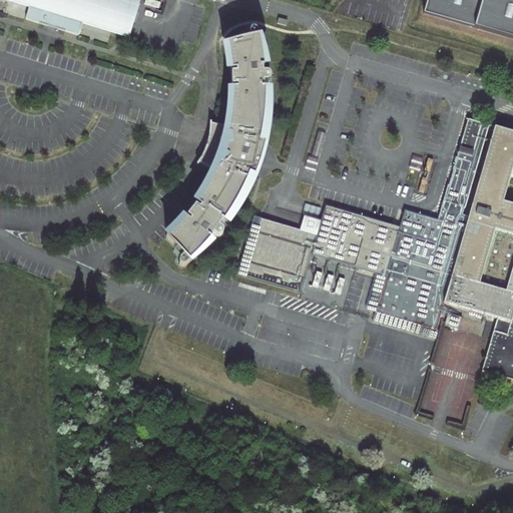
[(23,20),(76,36),(80,23),(125,37),(136,0),(0,0),(26,7),(23,20)]
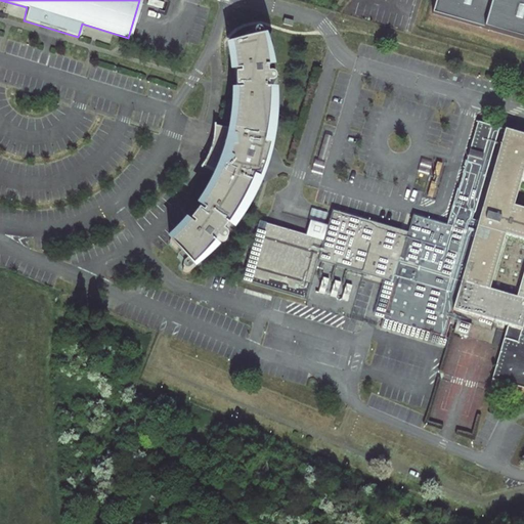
[(523,0),(433,0),(430,12),(523,38),(523,0)]
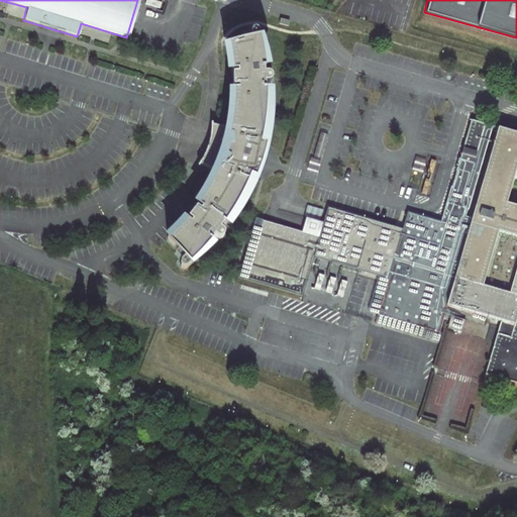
[(188,221),(170,240),(179,250),(176,254),(180,260),(179,264),(180,268),(185,270),(188,269),(202,255),(213,241),(212,240),(215,236),(219,239),(221,239),(225,238),(226,236),(226,232),(221,227),(224,223),(226,224),(237,206),(245,189),(249,177),(255,179),(262,161),(267,142),(261,141),(266,103),(266,89),(264,89),(263,84),(269,83),(272,78),(270,73),(263,73),(262,68),(264,67),(263,57),(256,31),(254,27),(250,26),(246,28),(245,31),(245,34),(238,35),(239,40),(225,44),(230,66),(230,72),(233,71),(234,90),(232,90),(232,105),(229,128),(211,125),(203,159),(200,165),(217,172),(208,190),(199,206),(200,207),(189,222),(188,221)]
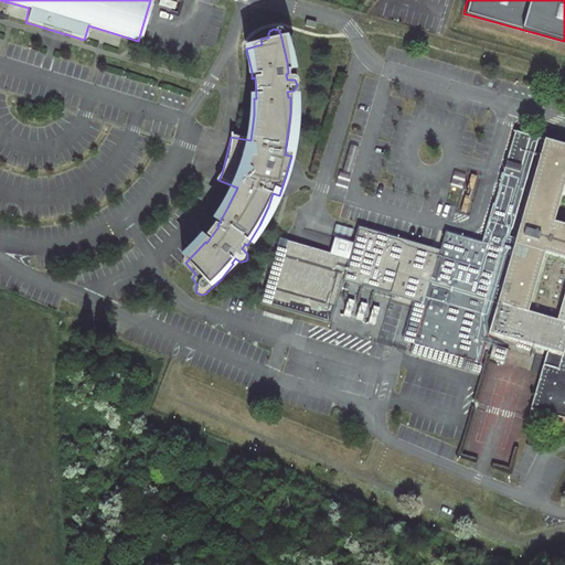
[(355,243),(351,258),(332,253),(286,240),(267,304),(331,323),(342,280),(426,305),(412,352),(480,371),(488,340),(551,355),(533,423),(564,430),(564,152),(511,138),(491,212),(489,212),(479,249),(441,240),(439,249),(360,225),(355,243)]
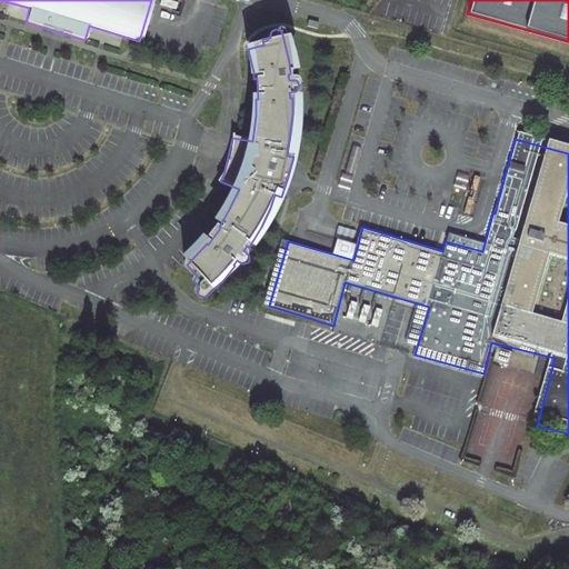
[(339,240),(335,255),(353,260),(358,245),(339,240)]
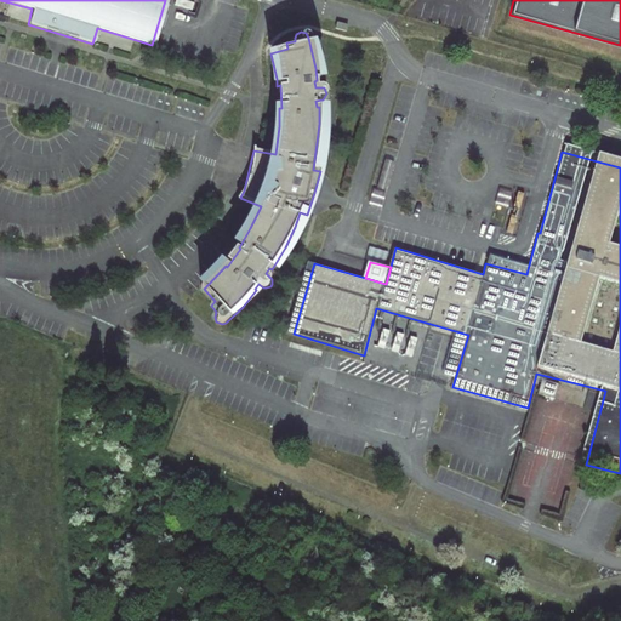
[(559,391),(542,387),(537,404),(554,408),(559,391)]
